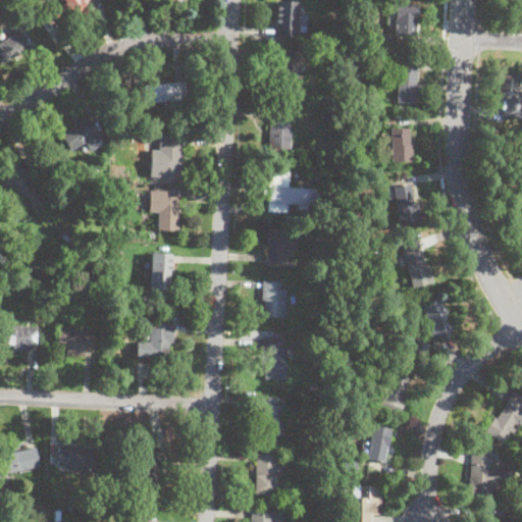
[(83,0),(90,11),(62,27),(53,10),(67,3),(65,0),(83,0)]
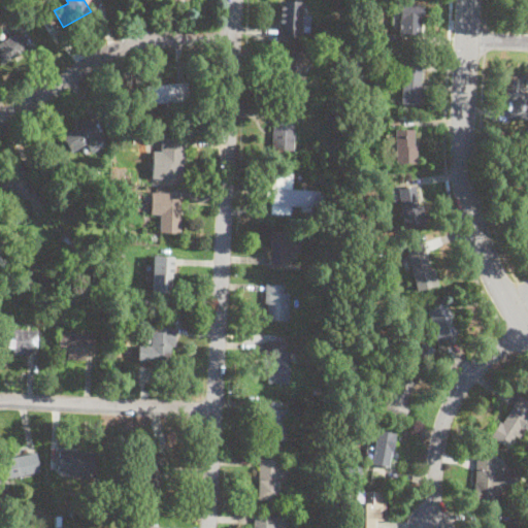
[(422,36),(398,36),(398,1),(423,2),(422,36)]
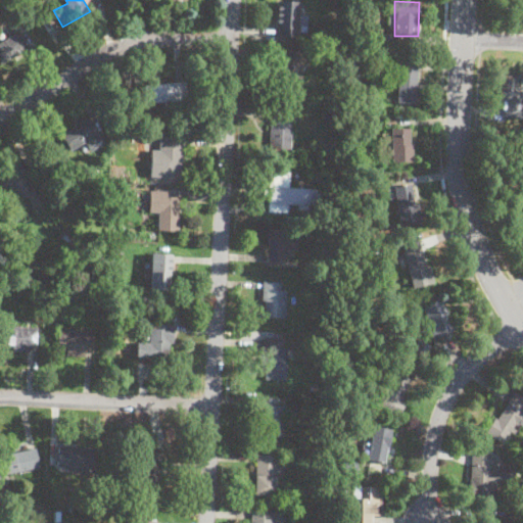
[(301,2),(300,35),(278,34),(278,29),(277,29),(280,2),(301,2)]
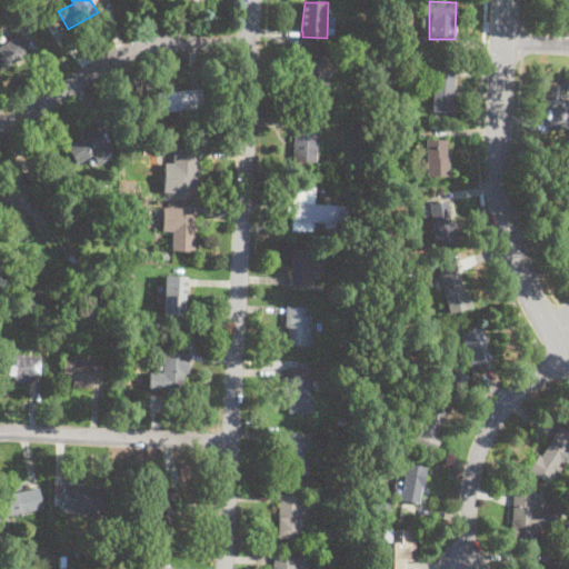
[(51,33),(38,10),(49,3),(62,27),(51,33)]
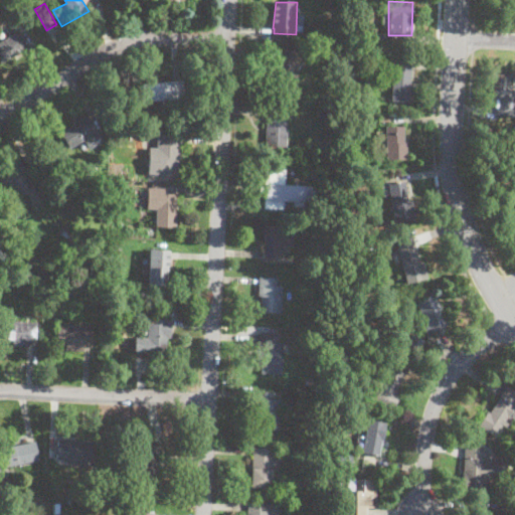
[(27,48),(0,63),(0,41),(17,32),(27,48)]
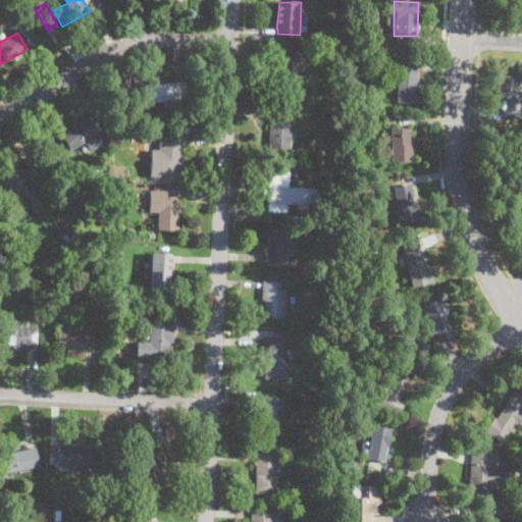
[(390,34),(390,43),(379,42),(379,34),(390,34)]
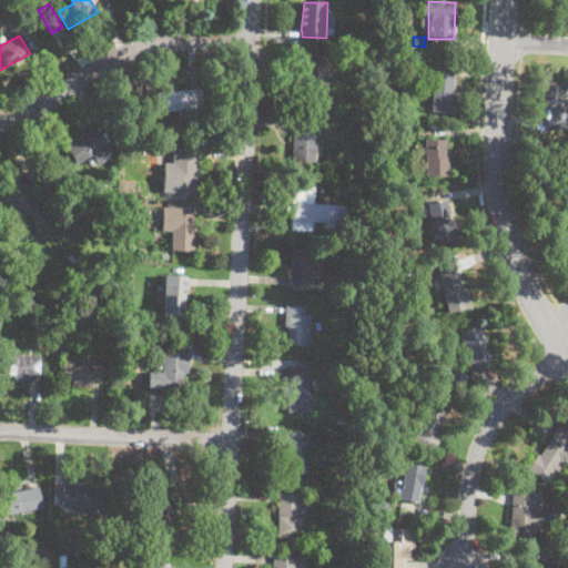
[(335,56),(334,71),(328,71),(328,98),(302,98),(302,67),(312,67),(312,56),(335,56)]
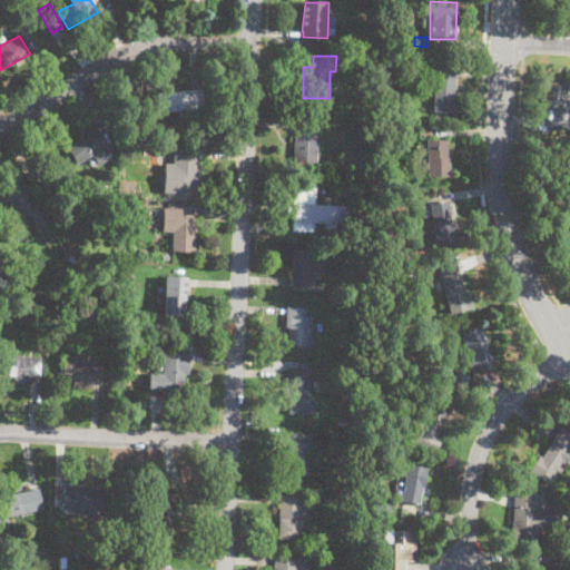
[(452,111),(432,109),(435,66),(455,67),(452,111)]
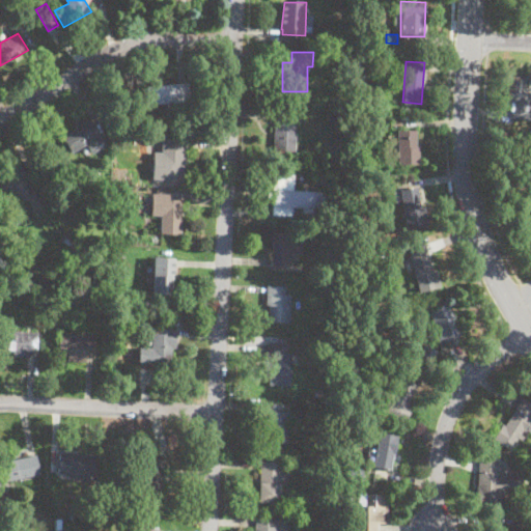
[(530,95),(530,116),(514,115),(514,104),(505,104),(506,74),(530,75),(530,95)]
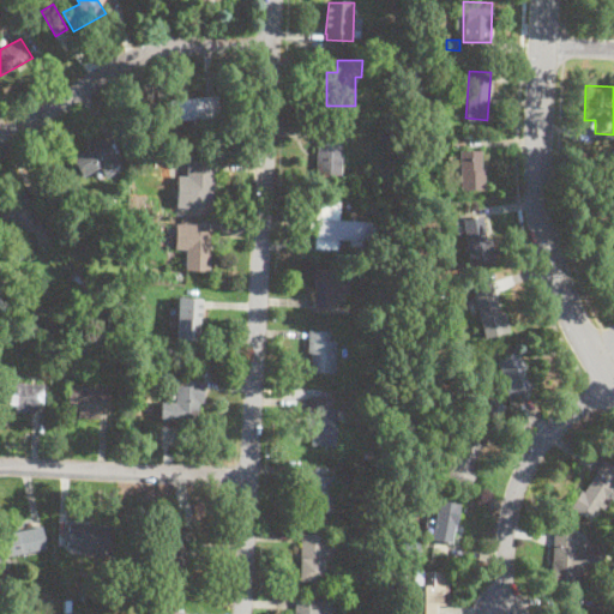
[(221,116),(170,121),(169,100),(218,95),(221,116)]
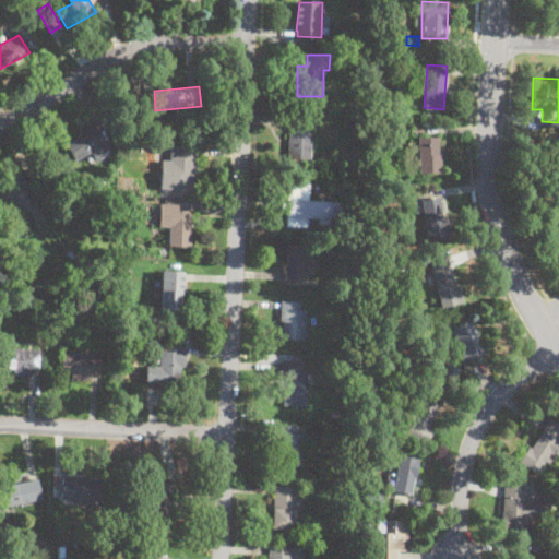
[(364,118),(357,125),(352,118),(358,111),(364,118)]
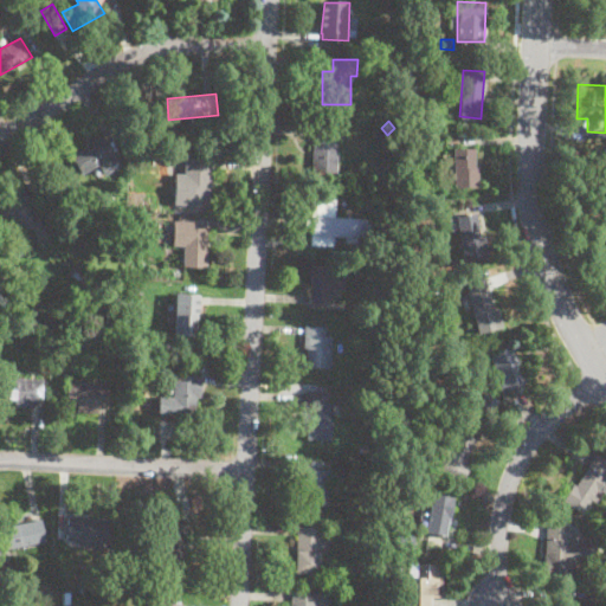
[(339,137),(337,171),(313,171),(315,126),(336,126),(336,137),(339,137)]
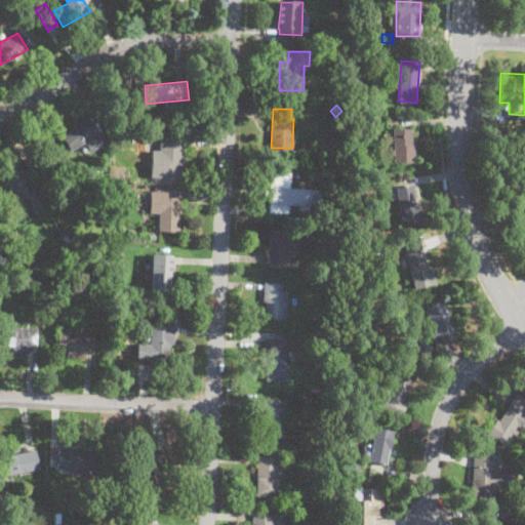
[(87,117),(107,150),(93,158),(84,142),(70,151),(59,133),(87,117)]
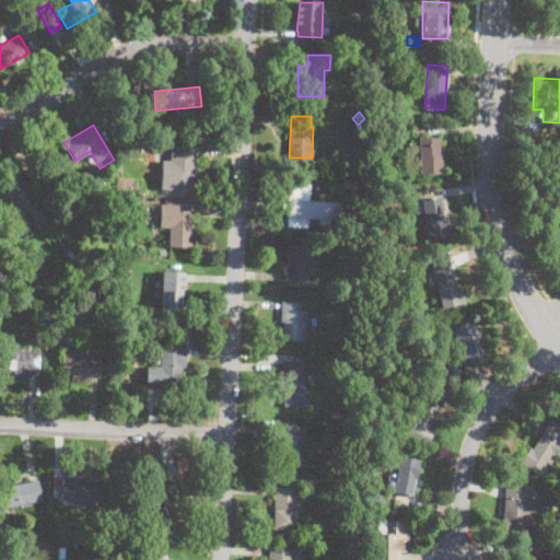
[(443,155),(443,173),(420,172),(421,137),(439,137),(439,154),(443,155)]
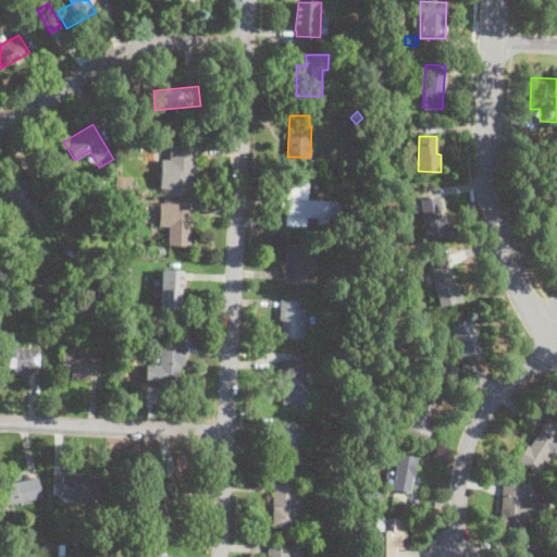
[(193,189),(168,188),(170,141),(195,143),(193,189)]
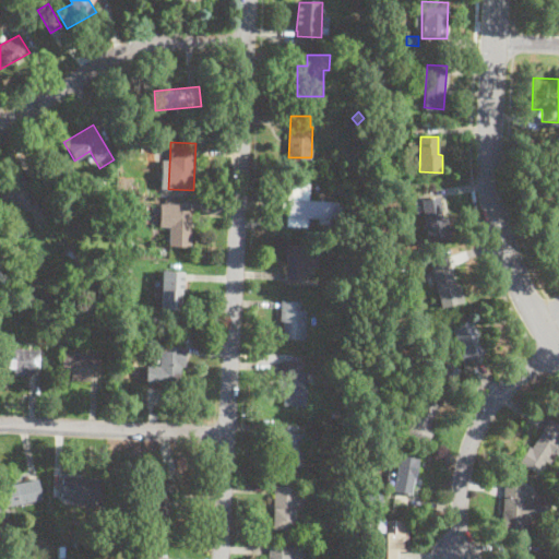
[(32,201),(20,209),(15,202),(3,209),(0,202),(0,187),(23,174),(33,190),(27,194),(32,201)]
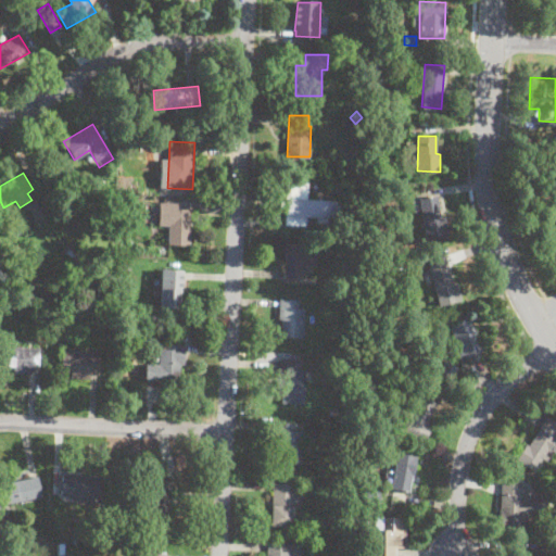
[(336,201),(331,224),(316,223),(317,217),(305,216),(305,225),(285,225),(285,207),(280,207),(280,202),(285,202),(287,182),(308,184),(307,201),(336,201)]
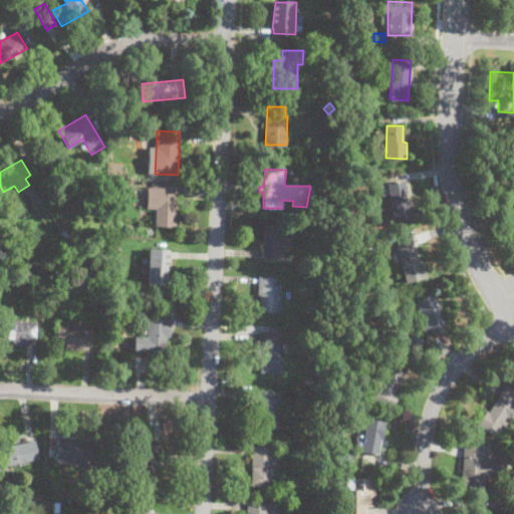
[(408,219),(394,220),(389,184),(403,182),(408,219)]
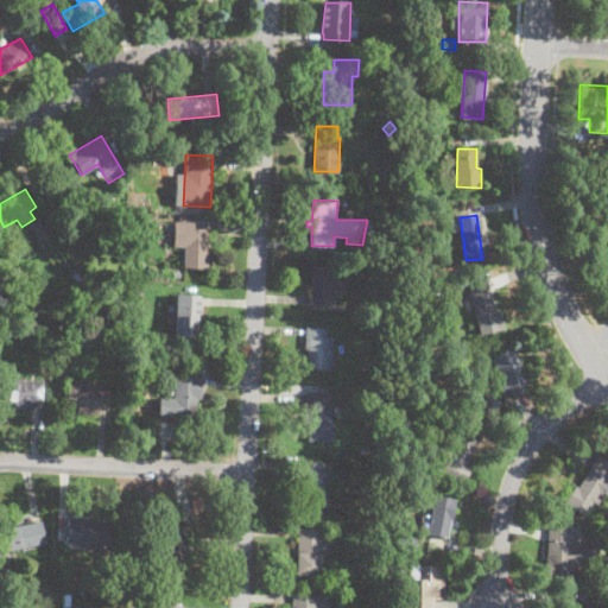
[(173,219),(194,220),(192,227),(208,228),(204,267),(183,266),(183,245),(171,245),(173,219)]
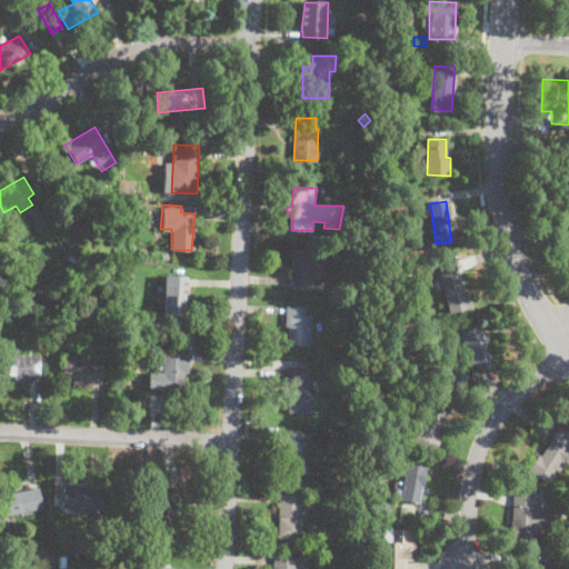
[(311,287),(291,286),(292,248),(312,248),(311,287)]
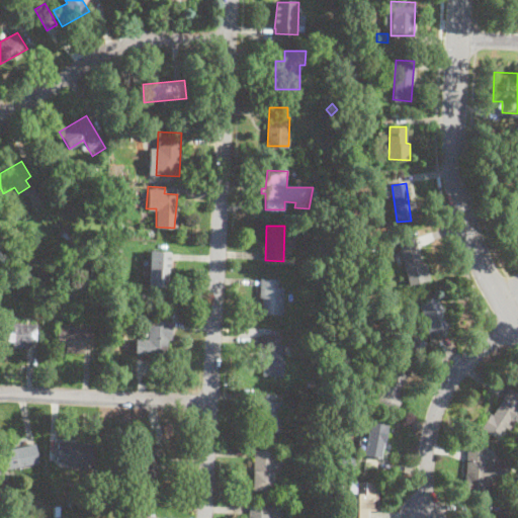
[(77,237),(73,245),(61,239),(66,231),(77,237)]
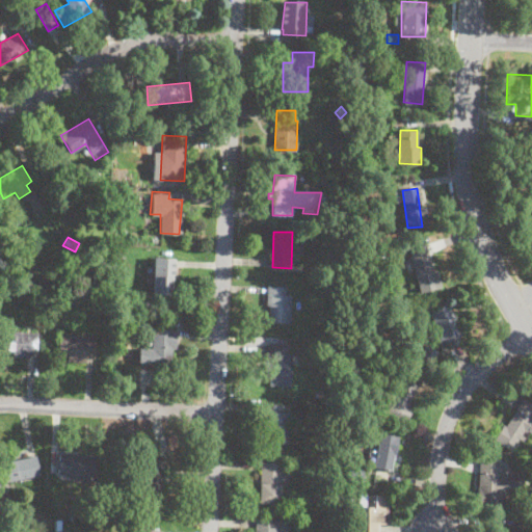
[(433,271),(437,270),(442,286),(420,291),(409,247),(426,242),(433,271)]
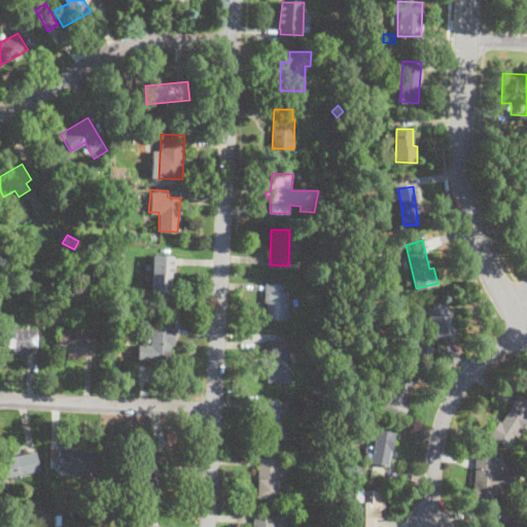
[(124,247),(124,256),(111,256),(111,247),(124,247)]
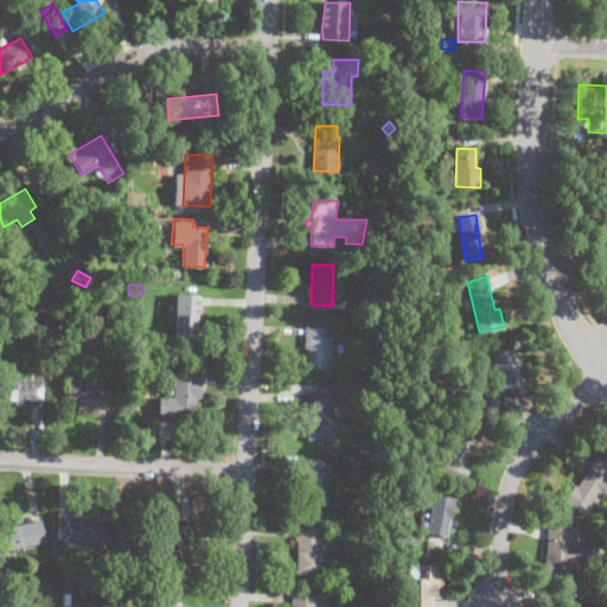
[(441,296),(423,301),(421,292),(439,287),(441,296)]
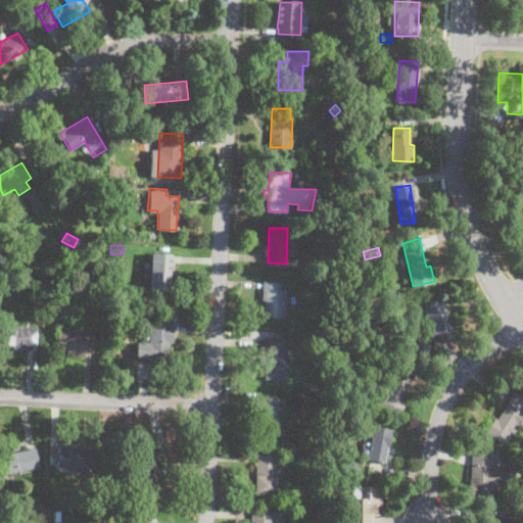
[(169,289),(150,288),(151,254),(170,254),(169,289)]
